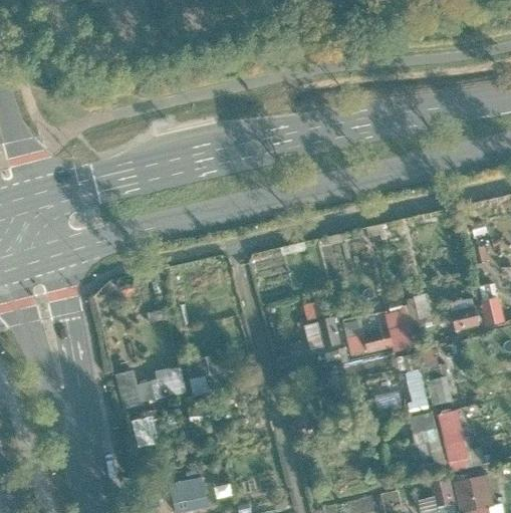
[(343,322),(349,355),(393,347),(394,350),(416,346),(412,324),(431,320),(426,294),(403,298),(405,308),(384,312),(387,328),(361,333),(359,319),(343,322)]
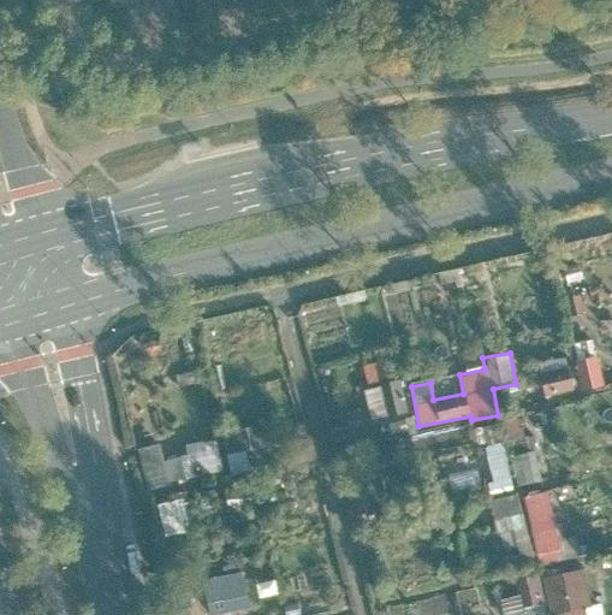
[(574,361),(581,389),(604,383),(596,355),(574,361)]
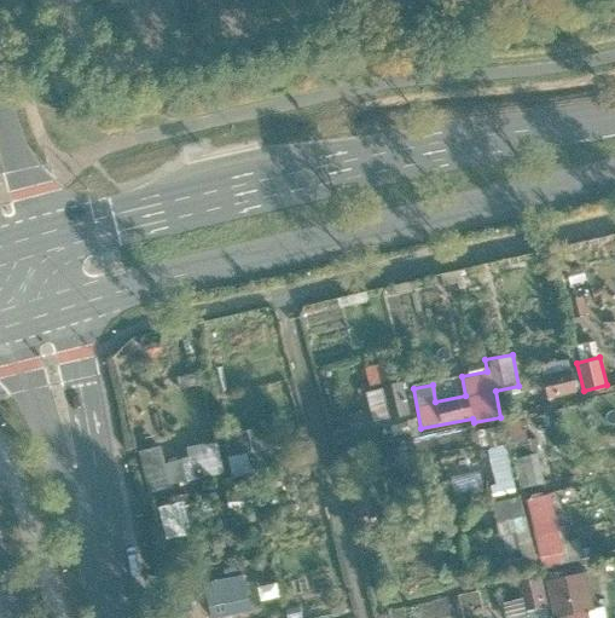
[(541,364),(547,400),(576,396),(570,359),(541,364)]
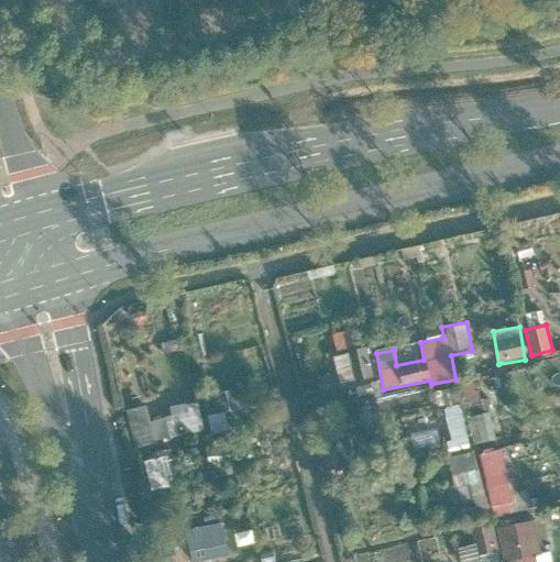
[(332,333),(336,350),(351,346),(348,330),(332,333)]
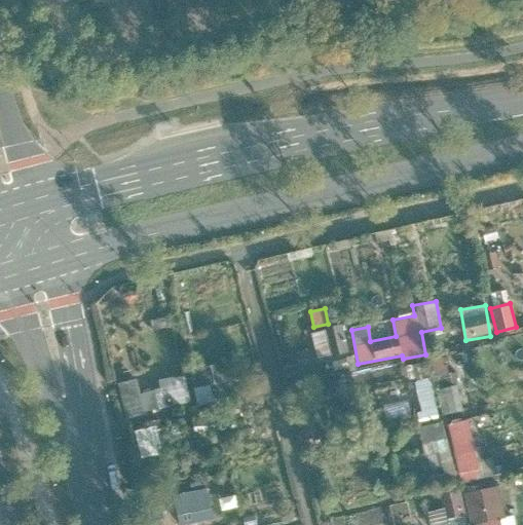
[(318,361),(348,354),(343,325),(312,330),(318,361)]
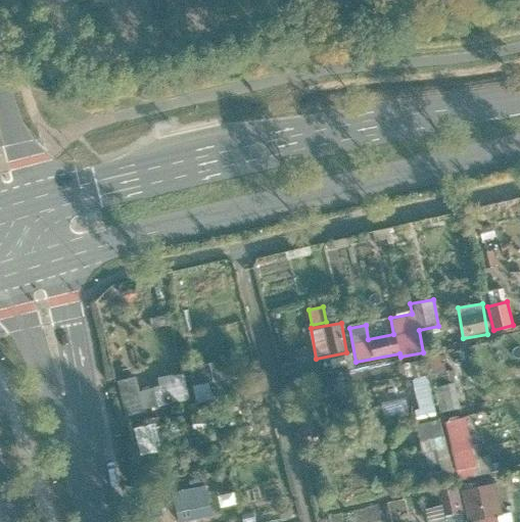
[(442,356),(428,358),(433,385),(447,383),(442,356)]
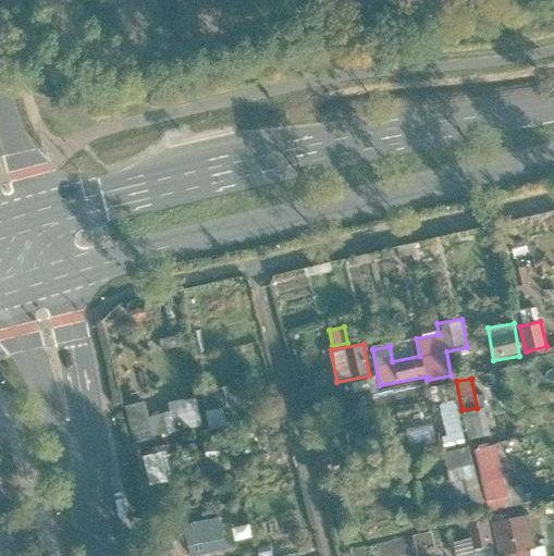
[(207,429),(243,424),(237,384),(202,388),(207,429)]
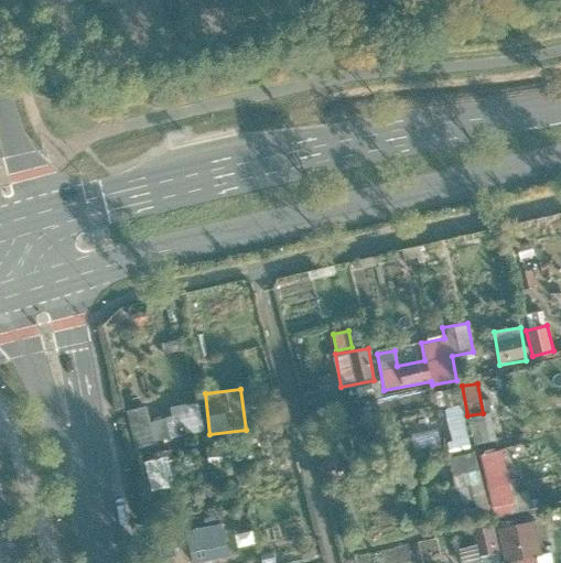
[(133,445),(204,434),(200,401),(169,405),(171,417),(150,420),(148,405),(127,409),(133,445)]
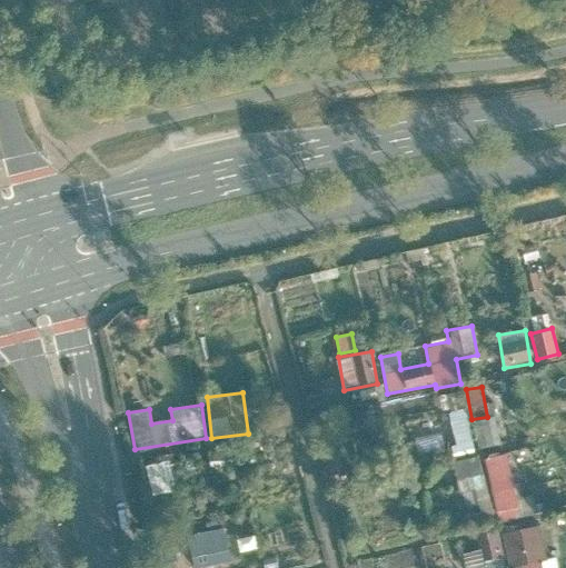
[(495,417),(472,421),(478,449),(500,444),(495,417)]
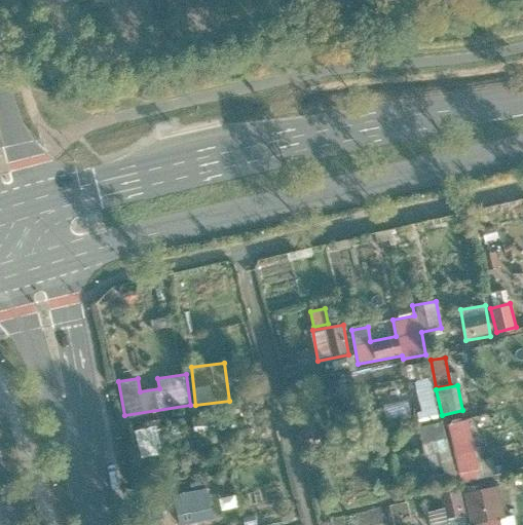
[(447,423),(460,483),(481,479),(467,418),(447,423)]
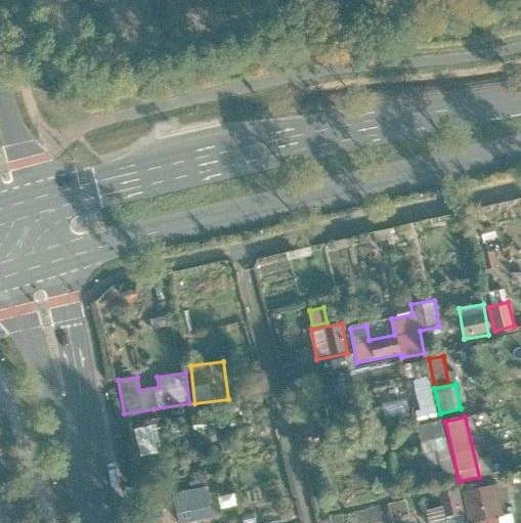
[(441,419),(416,426),(424,453),(436,449),(443,477),(456,474),(441,419)]
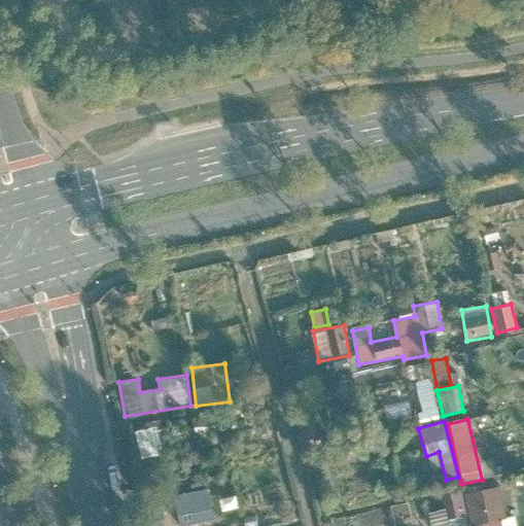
[(183,450),(179,425),(161,428),(160,422),(135,426),(140,457),(183,450)]
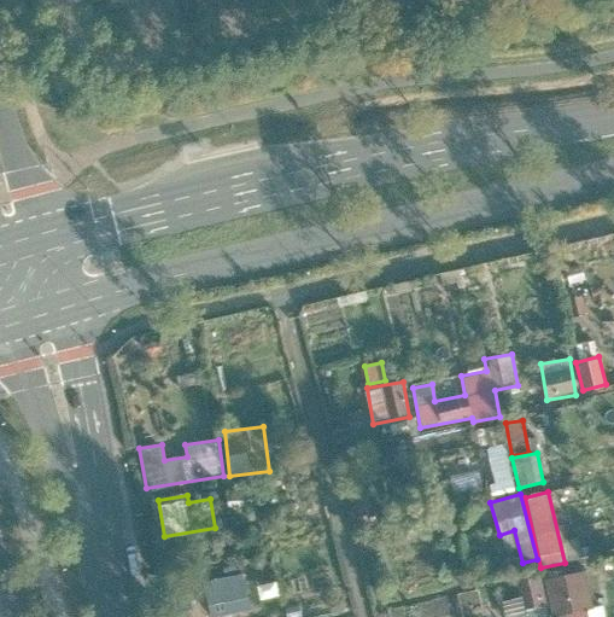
[(216,616),(252,609),(244,570),(202,578),(210,616),(216,616)]
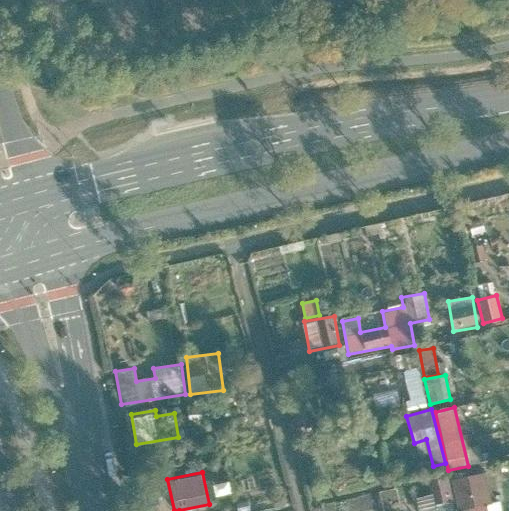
[(491,510),(484,472),(427,482),(430,494),(416,497),(418,510),(491,510)]
